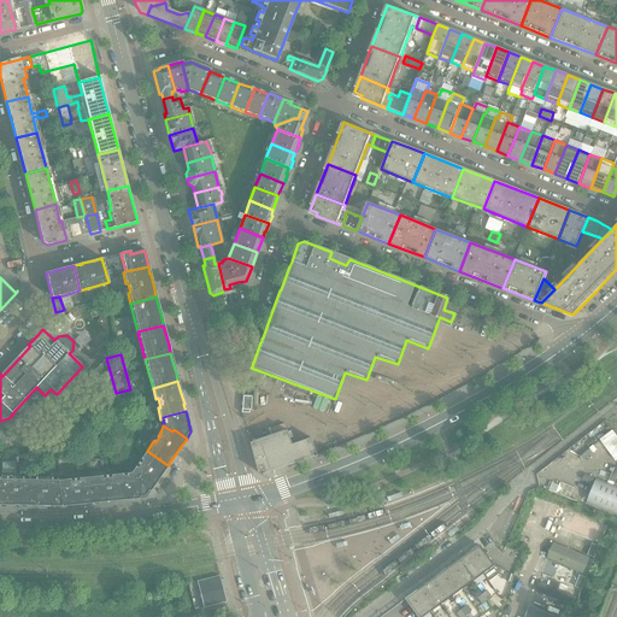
[(310,438),(291,445),(286,430),(248,442),(256,471),(262,475),(316,456),(310,438)]
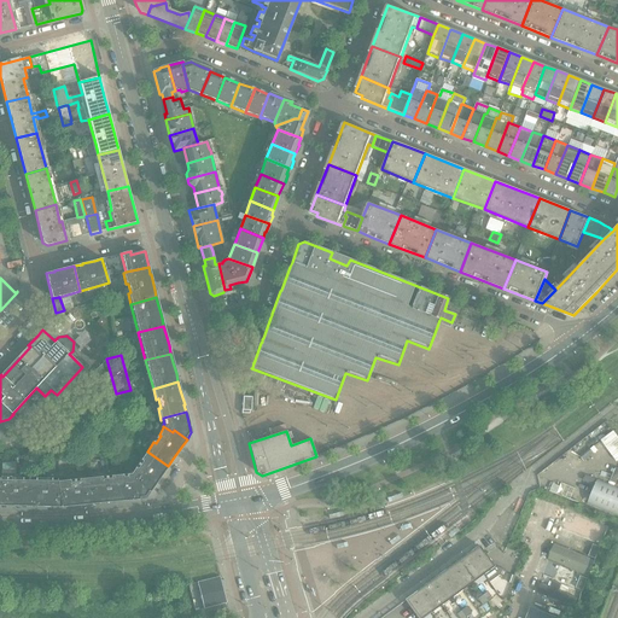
[(168,466),(147,452),(140,461),(143,462),(138,470),(135,468),(132,474),(140,481),(138,483),(150,491),(155,485),(164,472),(163,472),(168,466)]
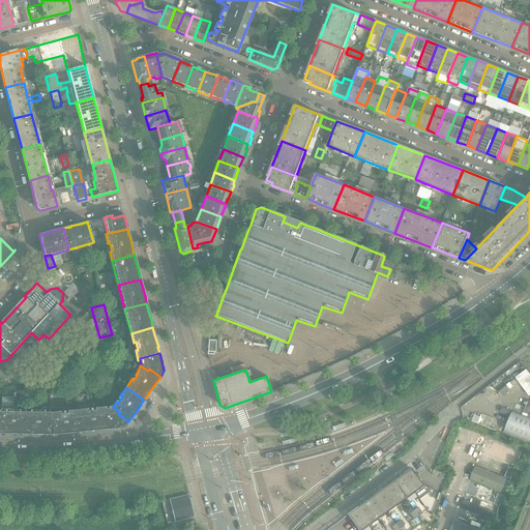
[(128,421),(118,414),(120,412),(113,407),(109,407),(109,409),(106,410),(106,408),(105,408),(107,430),(124,428),(128,421)]
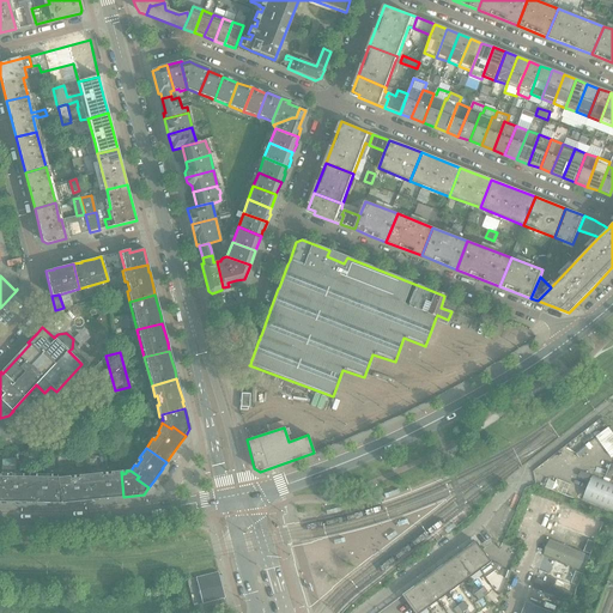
[(123,497),(121,472),(110,473),(110,475),(102,475),(101,473),(90,474),(92,499),(101,499),(108,498),(116,497),(123,497)]
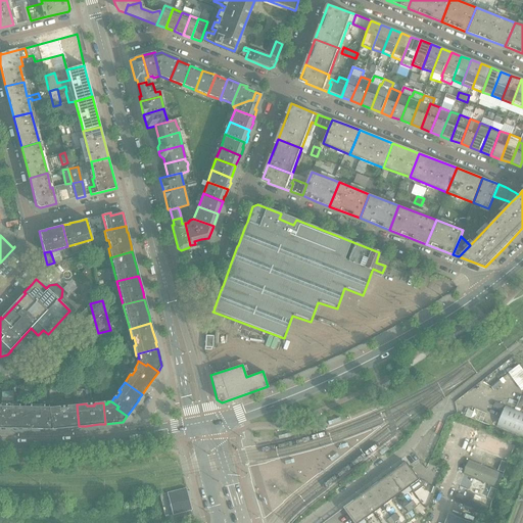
[(501,411),(503,406),(494,402),(492,408),(501,411)]
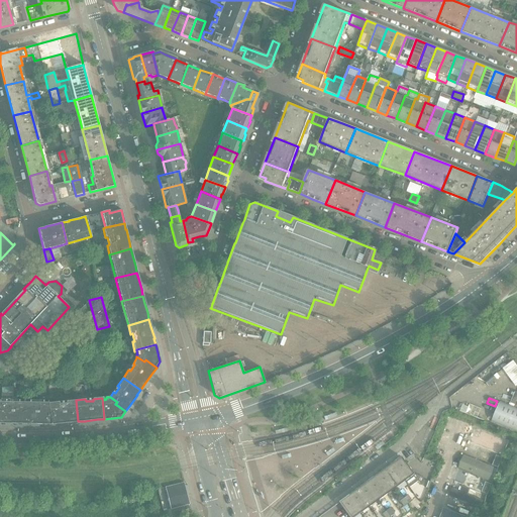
[(78,421),(76,400),(66,401),(67,403),(59,404),(59,402),(48,403),(50,424),(58,423),(58,424),(71,422),(78,421)]
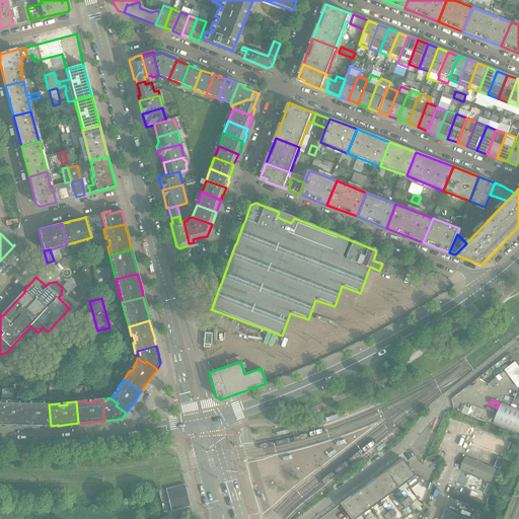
[(518,409),(502,402),(493,423),(518,433),(518,409)]
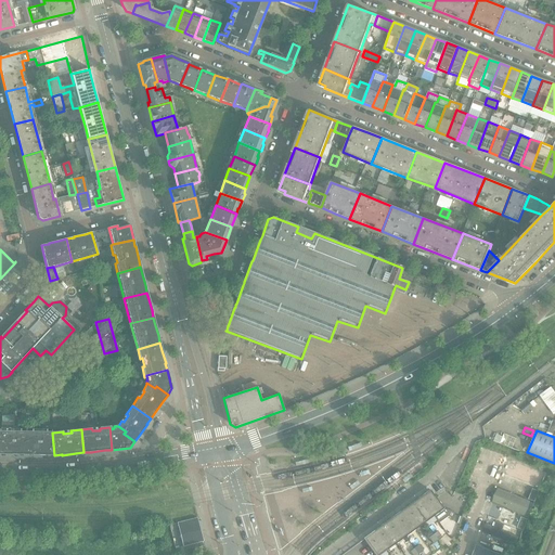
[(26,455),(26,433),(0,431),(0,454),(8,454),(18,455),(18,454),(26,455)]
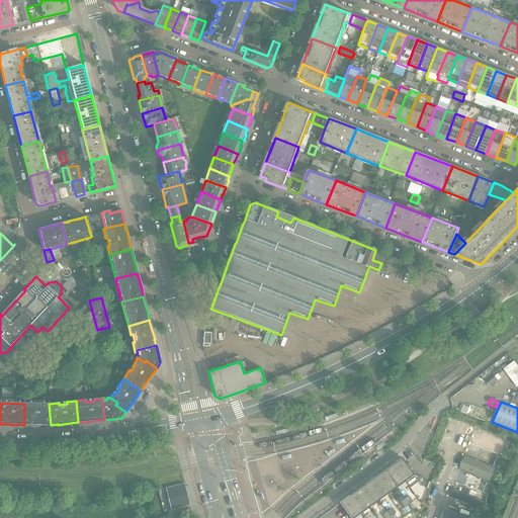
[(51,425),(49,404),(24,404),(24,425),(31,425),(41,425),(51,425)]
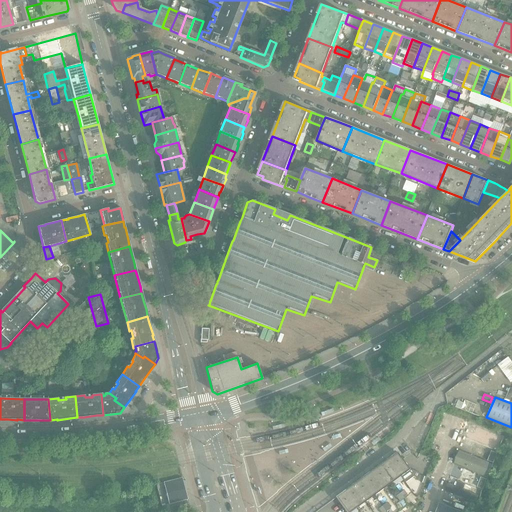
[(492,442),(467,432),(461,445),(487,455),(492,442)]
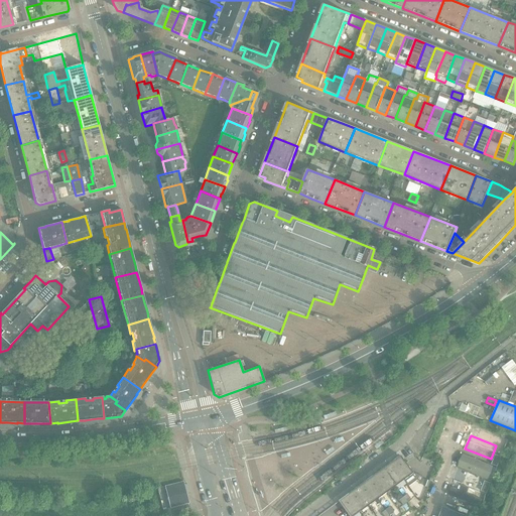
[(463,455),(458,468),(488,480),(493,467),(463,455)]
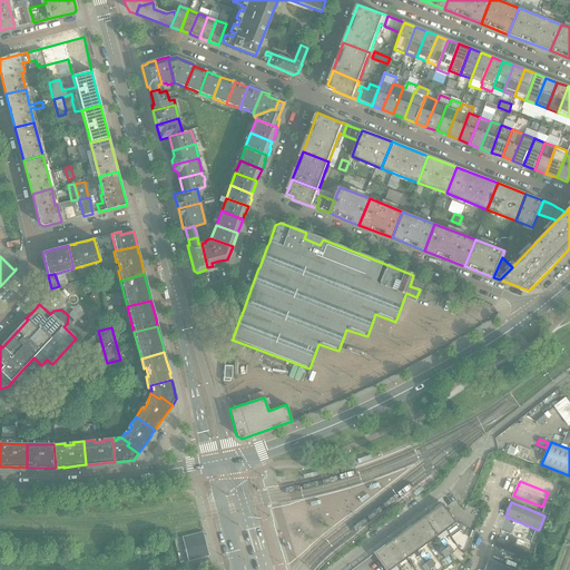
[(549,516),(553,504),(547,502),(542,513),(549,516)]
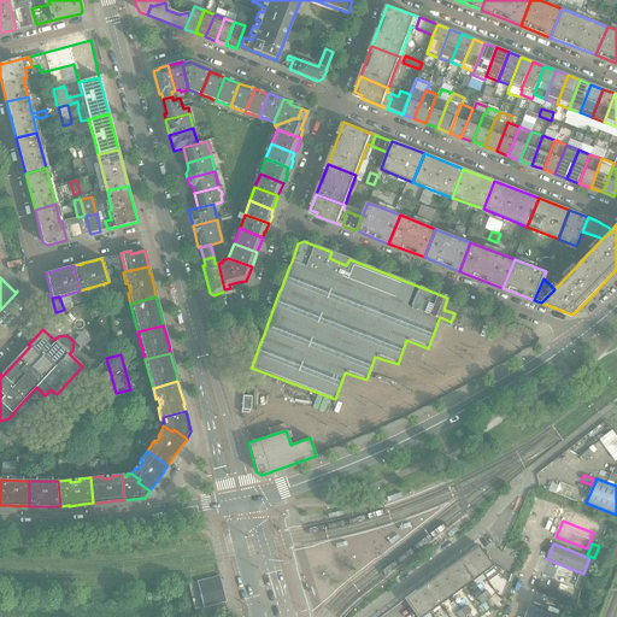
[(493,565),(479,545),(468,553),(482,574),(488,581),(498,574),(503,580),(505,571),(505,570),(499,568),(498,568),(493,565)]
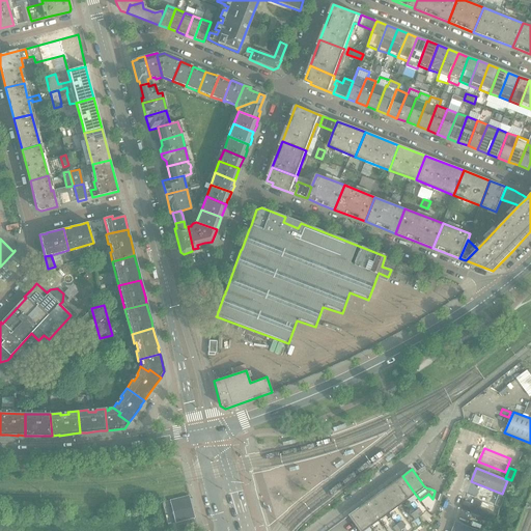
[(415,494),(402,476),(393,482),(406,500),(415,494)]
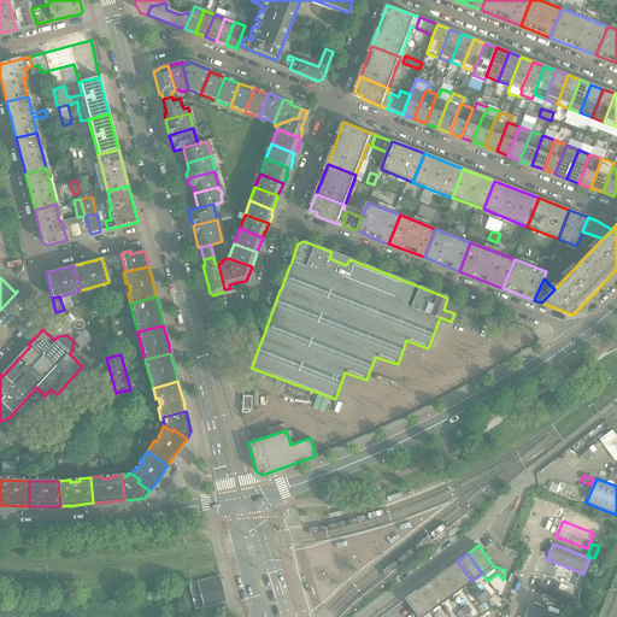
[(471,581),(457,560),(446,568),(462,589),(471,581)]
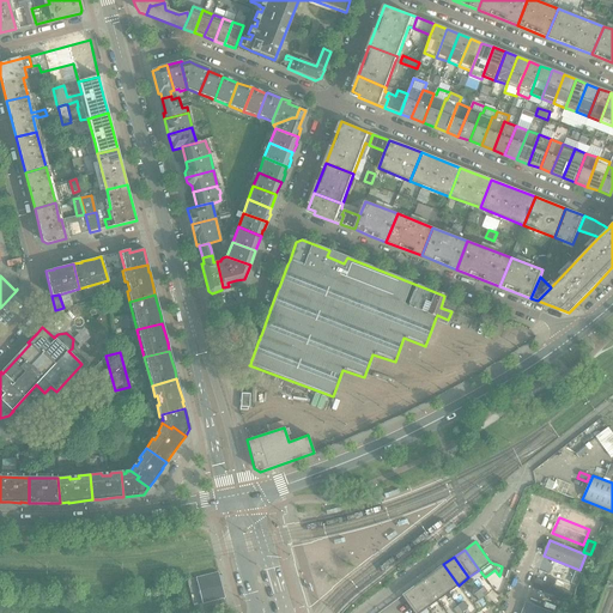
[(459,586),(443,564),(432,572),(448,593),(459,586)]
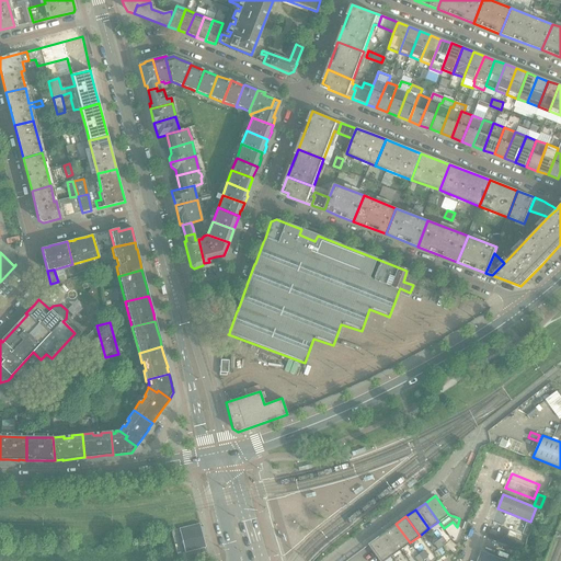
[(529,536),(534,525),(527,523),(523,534),(529,536)]
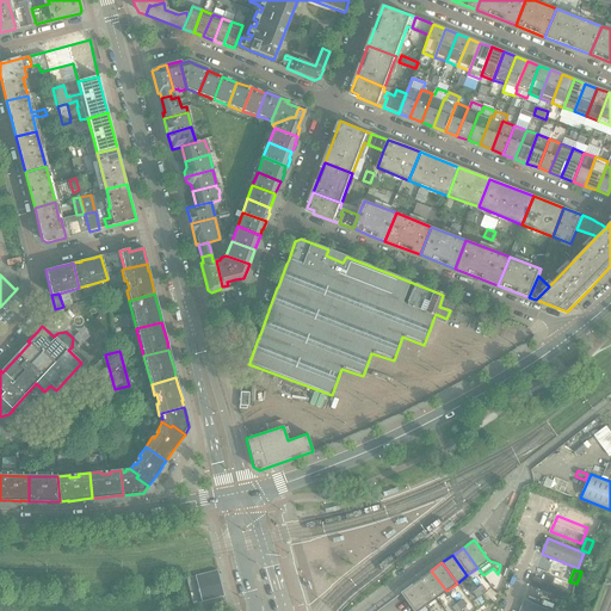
[(217,571),(199,575),(195,576),(202,602),(223,597),(217,571)]
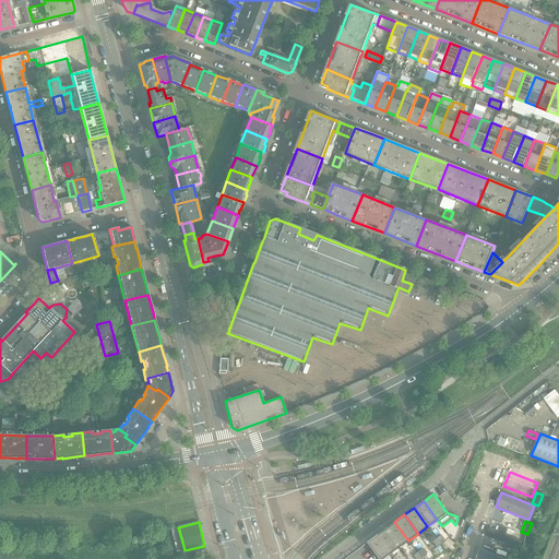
[(408,540),(394,522),(384,528),(399,547),(408,540)]
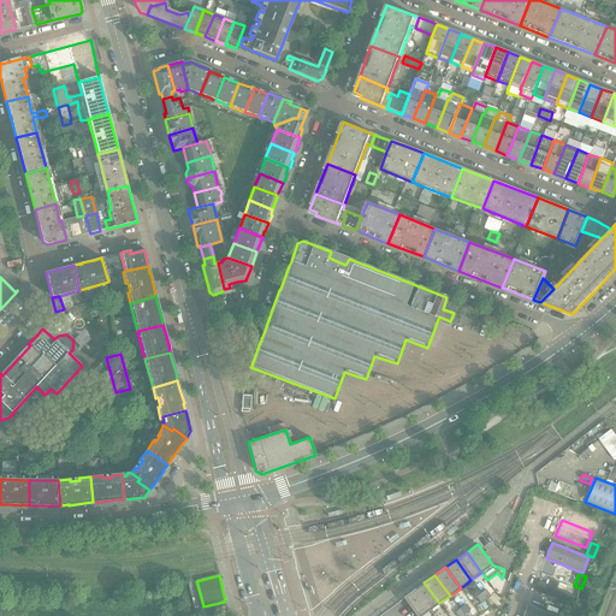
[(576,594),(539,580),(534,590),(572,605),(576,594)]
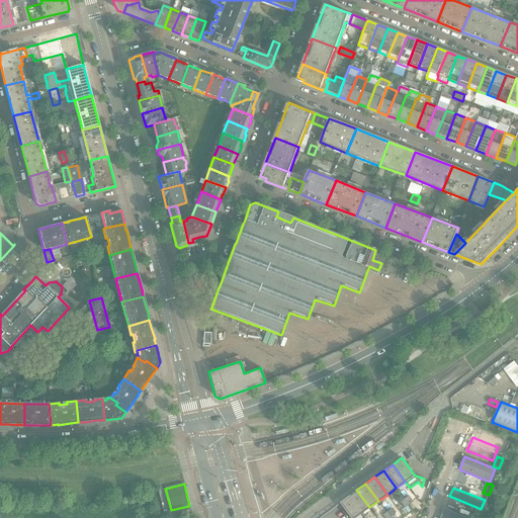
[(369,507),(356,490),(348,497),(360,514),(369,507)]
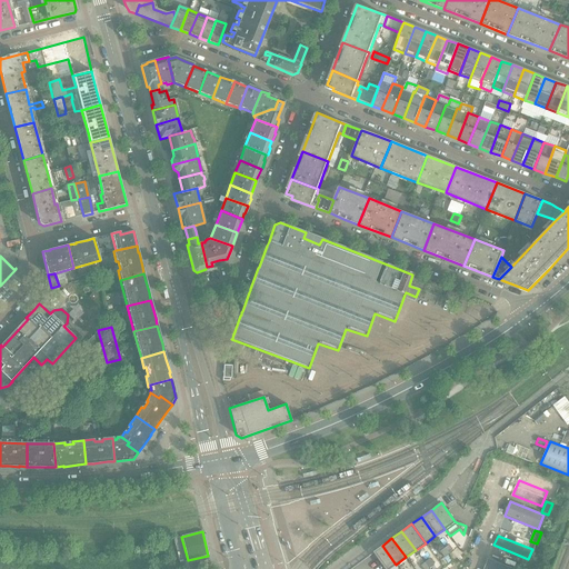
[(452,551),(448,545),(443,548),(448,555),(452,551)]
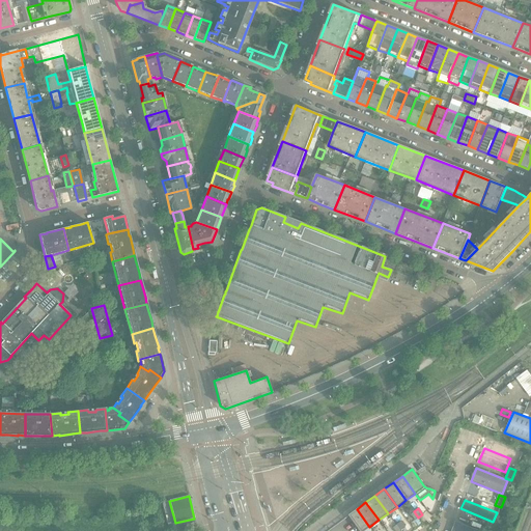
[(363,530),(369,527),(357,509),(347,515),(358,530),(363,530)]
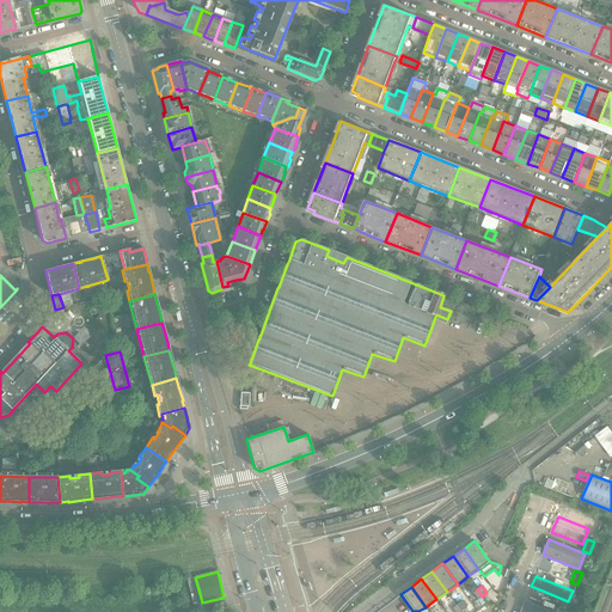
[(482,597),(477,589),(472,593),(477,600),(482,597)]
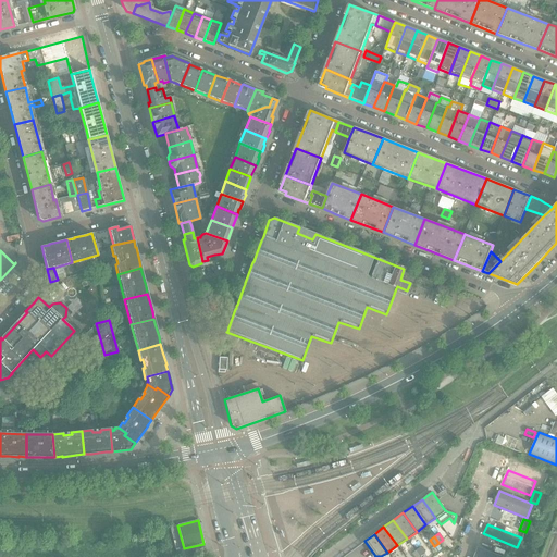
[(424,553),(420,547),(416,551),(420,556),(424,553)]
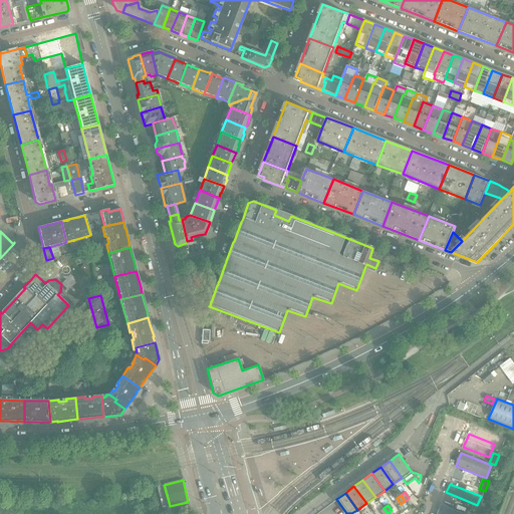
[(476,513),(478,508),(472,505),(469,513),(476,513)]
